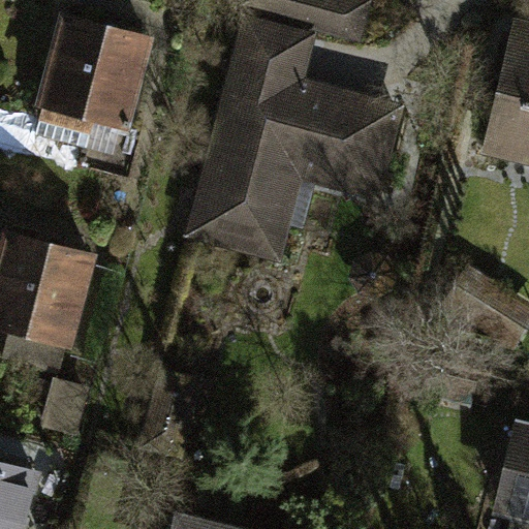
[(180,237),(284,263),(305,184),(377,205),(404,111),(307,84),(319,36),(354,47),(367,4),(351,0),(235,0),(232,11),(239,13),(180,237)]
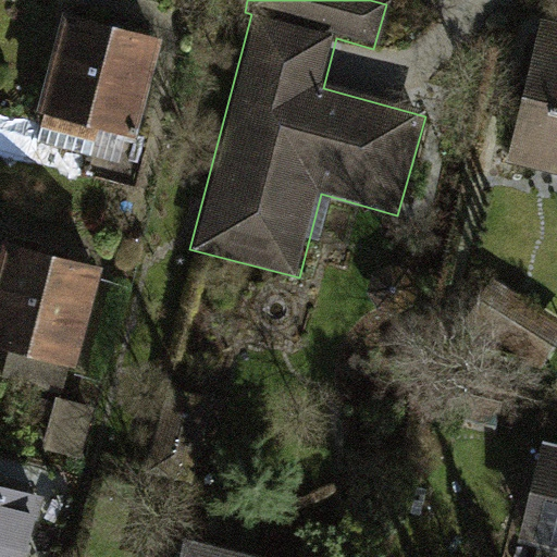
[(37,115),(136,140),(162,38),(63,13),(37,115)]
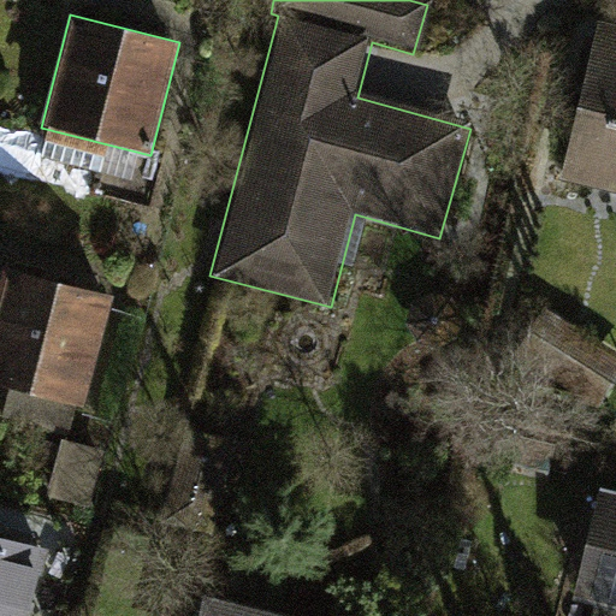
[(615,42),(591,37),(560,171),(615,184),(615,42)]
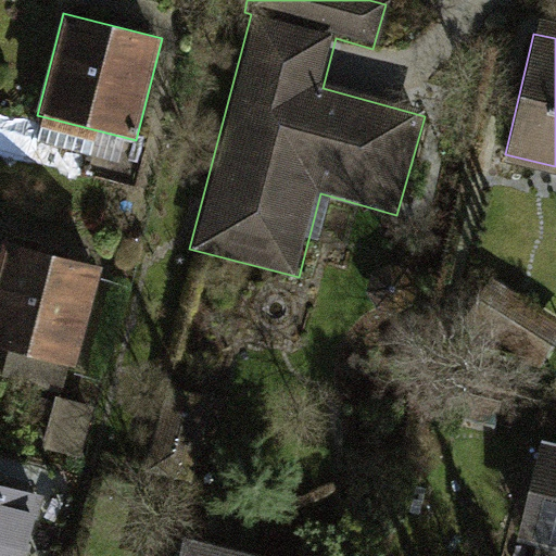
[(10,247),(0,283),(0,340),(11,343),(3,375),(65,390),(96,267),(10,247)]
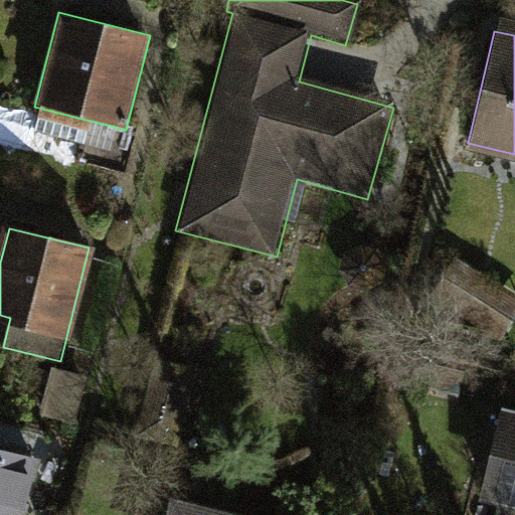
[(514,296),(457,260),(436,293),(500,334),(514,311),(514,296)]
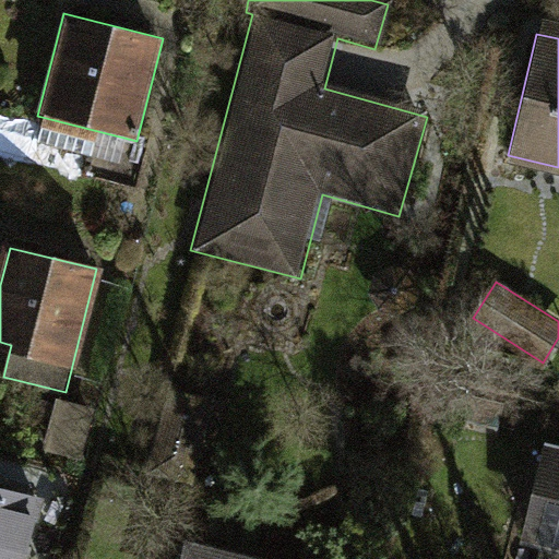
[(206,407),(174,400),(158,463),(191,471),(206,407)]
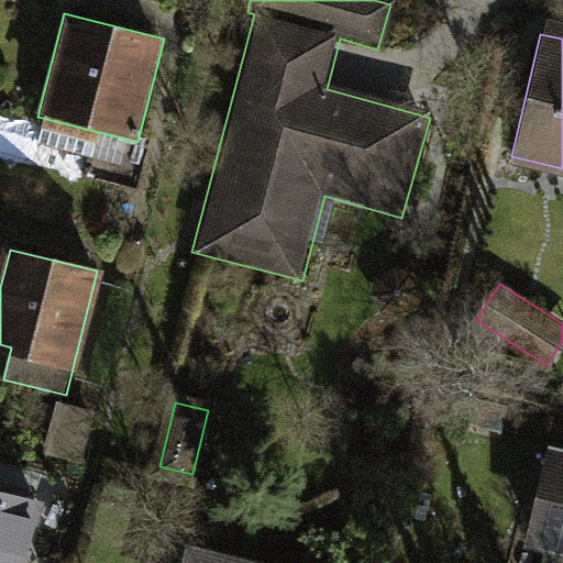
[(562,464),(559,463),(539,553),(562,559),(562,464)]
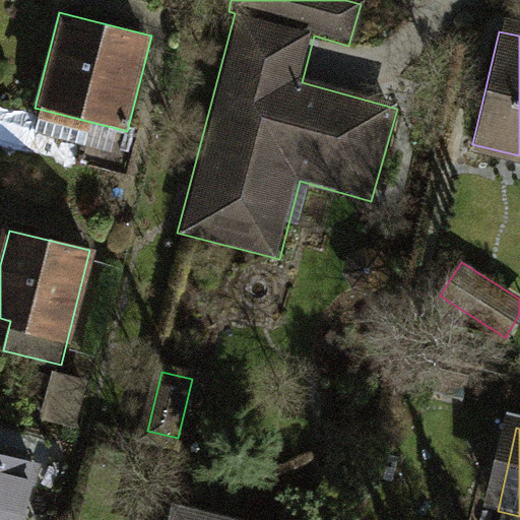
[(0,456),(0,519),(11,519),(26,462),(0,456)]
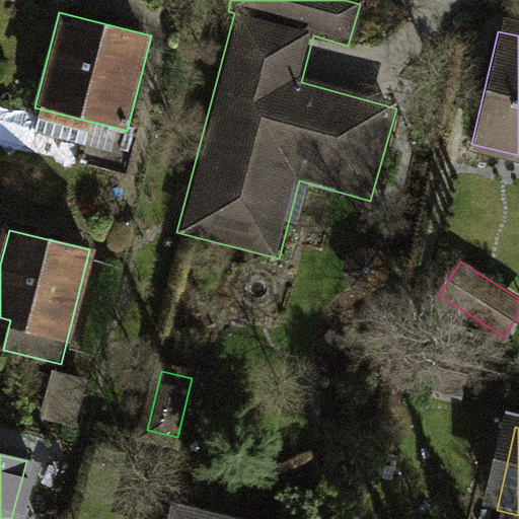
[(218,518),(178,509),(175,518),(218,518)]
